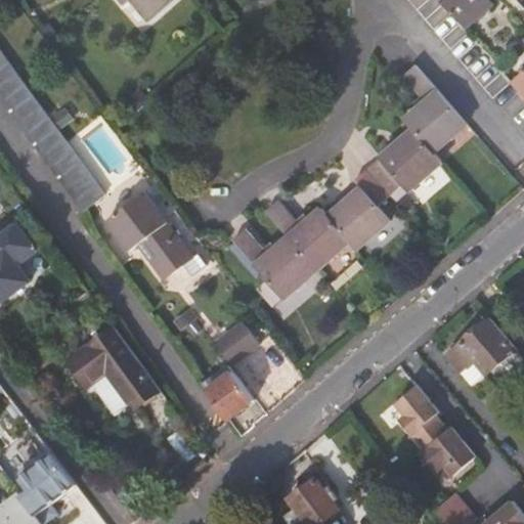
[(119,0),(131,12),(137,6),(153,25),(179,0),(119,0)]
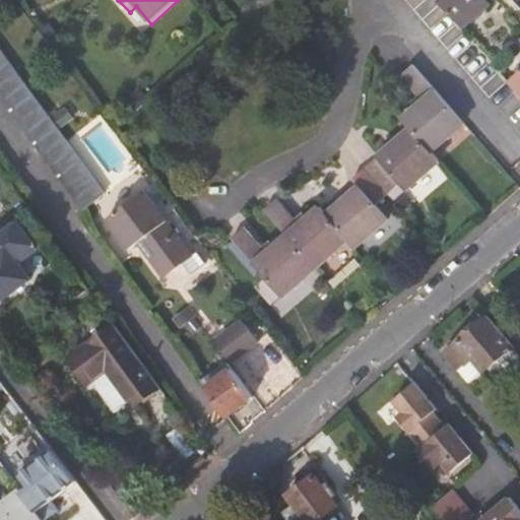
[(489,0),(441,0),(463,26),(491,2),(489,0)]
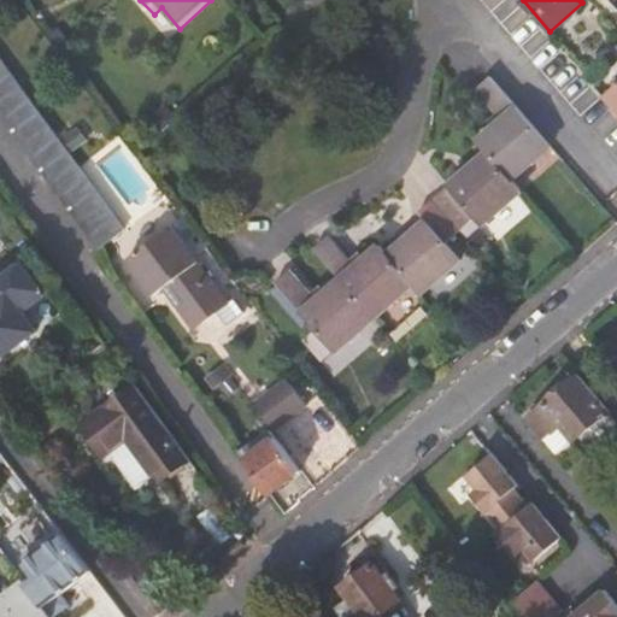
[(0,110),(101,247),(127,229),(0,56),(0,110)]
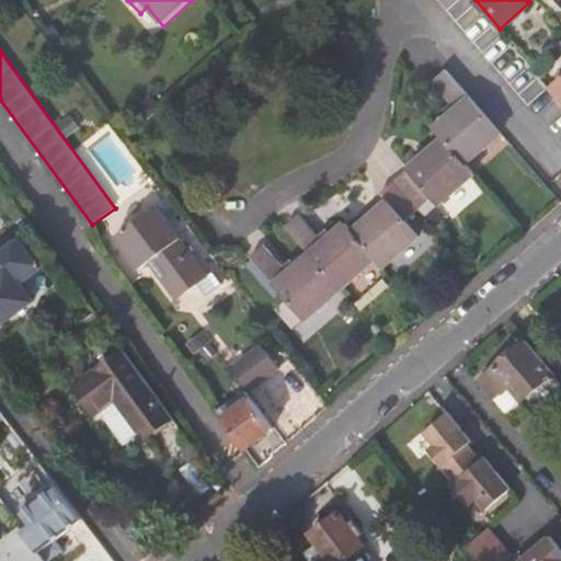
[(293,222),(343,288),(377,259),(384,267),(418,238),(407,224),(435,199),(441,205),(476,174),(467,164),(502,133),(447,69),(434,81),(457,109),(435,128),(445,139),(381,195),(388,204),(354,233),(347,225),(325,243),(300,215),(293,222)]
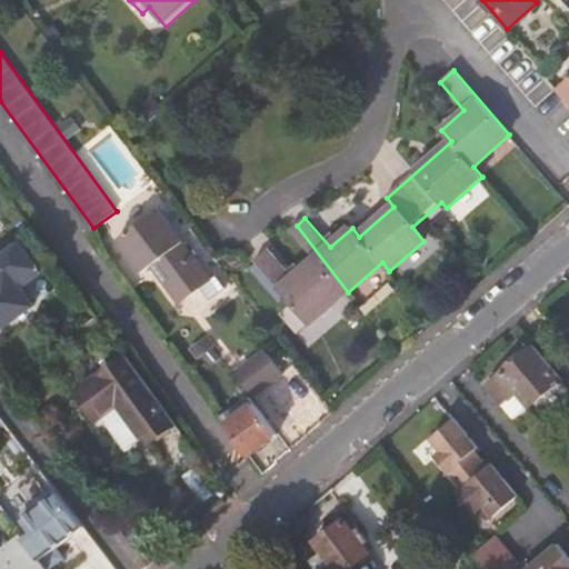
[(117,241),(142,272),(149,266),(167,289),(175,282),(188,298),(211,280),(159,209),(117,241)]
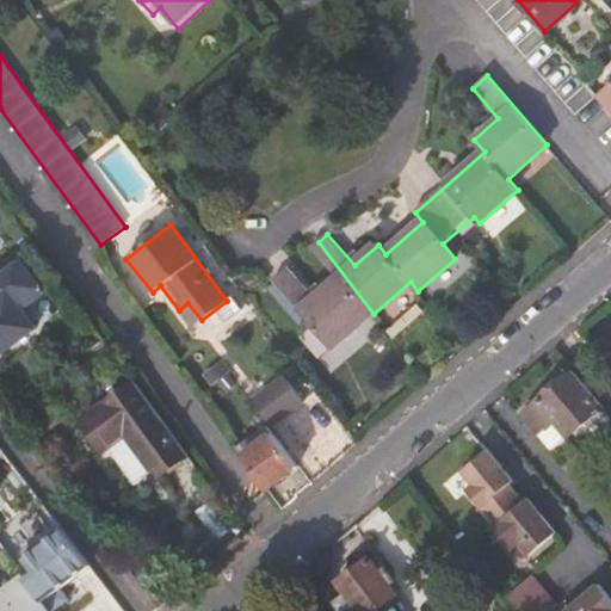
[(282,272),(337,345),(374,314),(319,242),(314,246),(339,277),(316,297),(288,266),(282,272)]
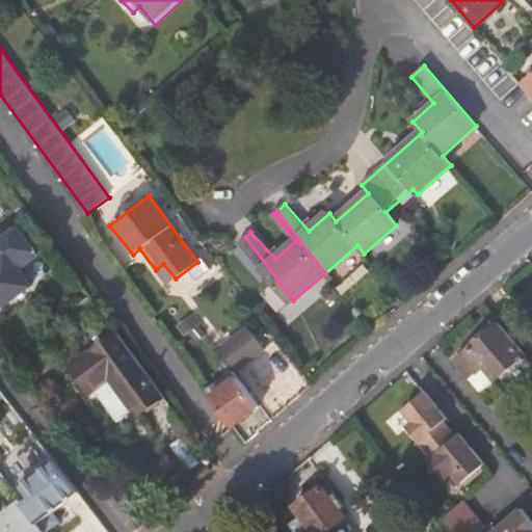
[(0,308),(31,287),(19,269),(34,257),(15,225),(0,233),(0,308)]
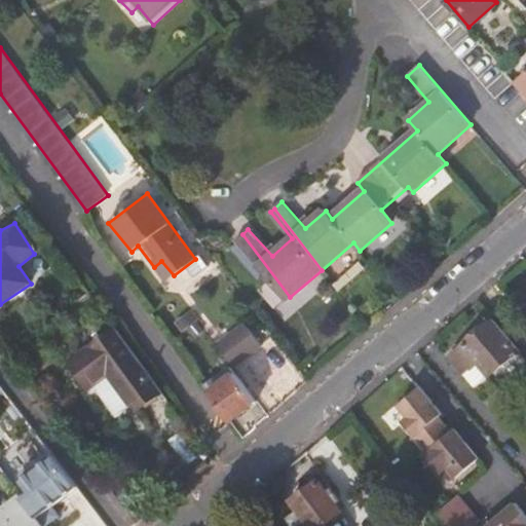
[(287,299),(290,297),(242,234),(235,240),(287,299)]
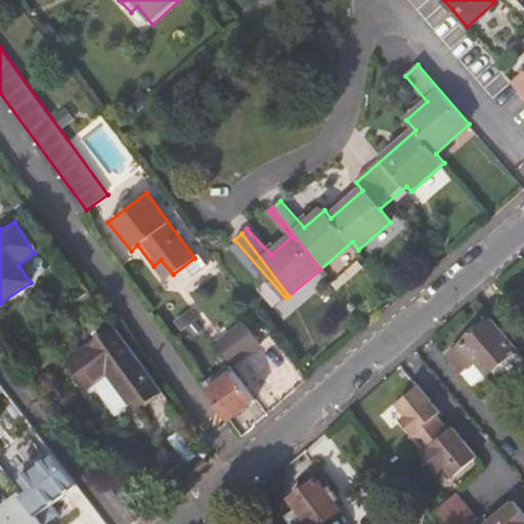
[(161,260),(154,266),(165,280),(173,274),(161,260)]
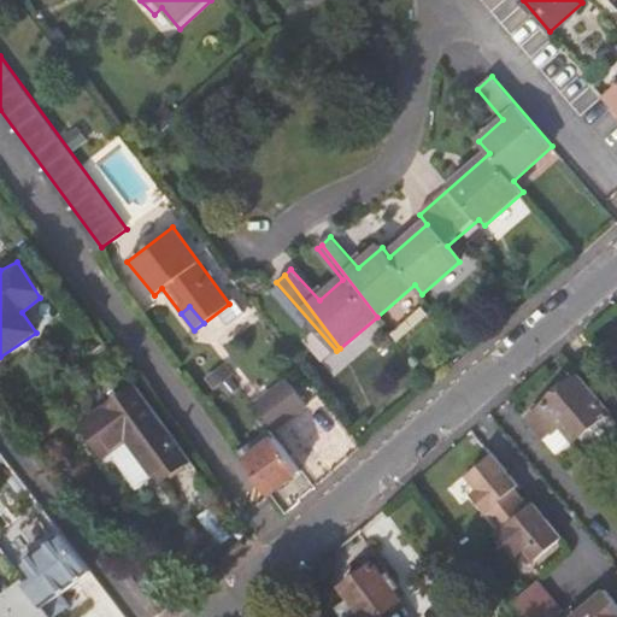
[(575,440),(610,410),(580,375),(544,405),(545,406),(574,439),(575,440)]
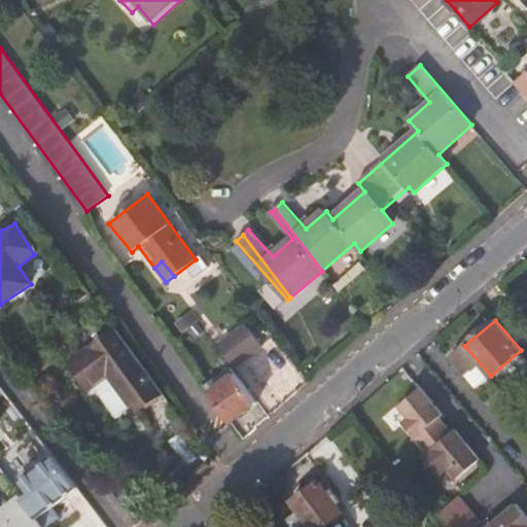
[(229,341),(245,363),(267,347),(251,325),(229,341)]
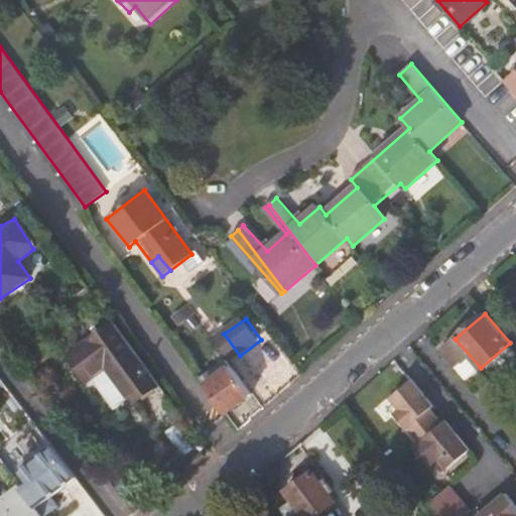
[(159,381),(114,319),(68,354),(86,378),(107,363),(135,400),(159,381)]
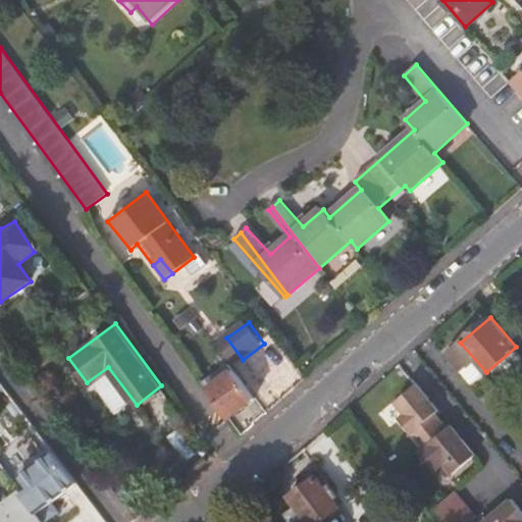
[(218,345),(233,366),(243,360),(226,337),(218,345)]
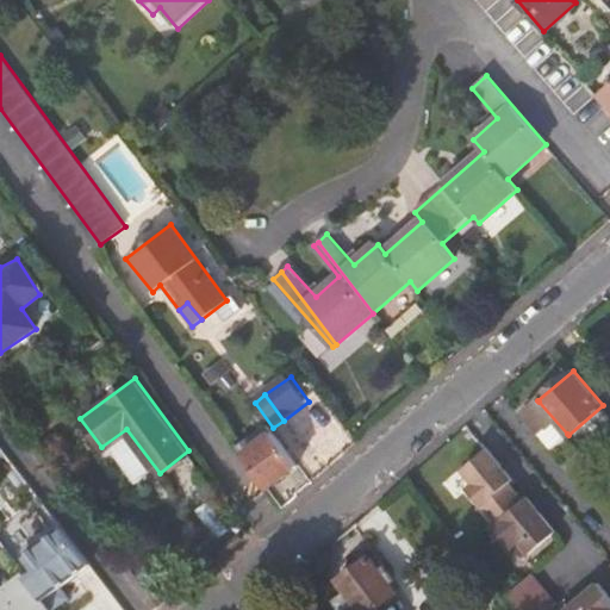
[(552,448),(567,434),(539,402),(524,415),(552,448)]
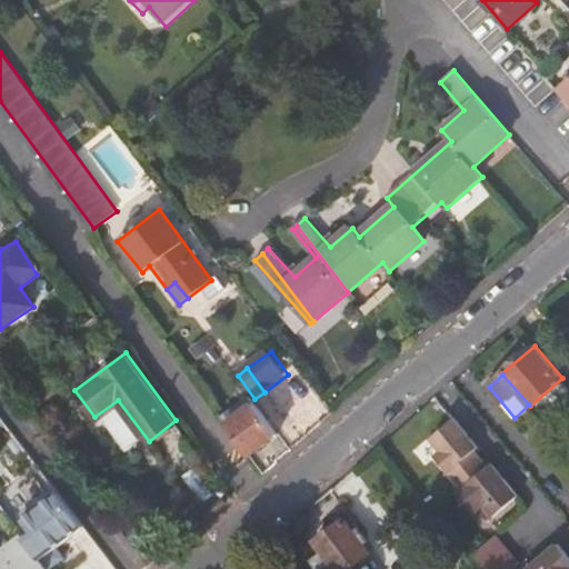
[(225,420),(252,458),(279,436),(251,400),(225,420)]
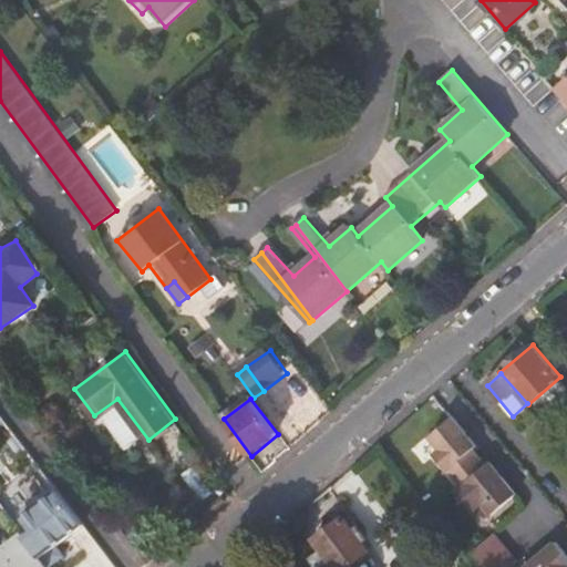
[(495,515),(518,495),(491,462),(487,465),(474,451),(477,447),(452,418),(428,439),(439,451),(432,456),(460,487),(456,491),(475,512),(484,504),(495,515)]
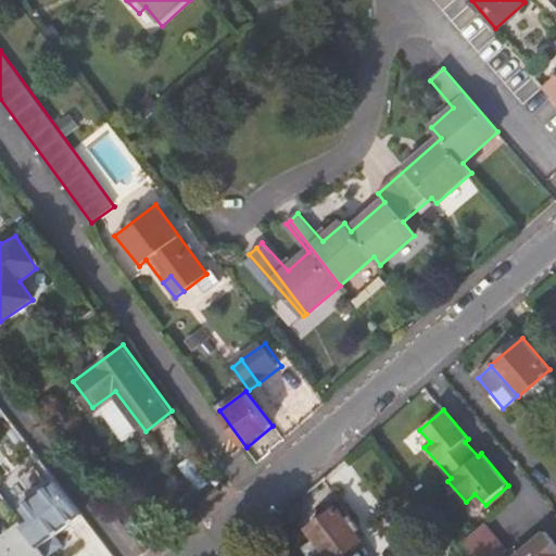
[(83,513),(57,478),(23,503),(34,518),(38,523),(49,538),(83,513)]
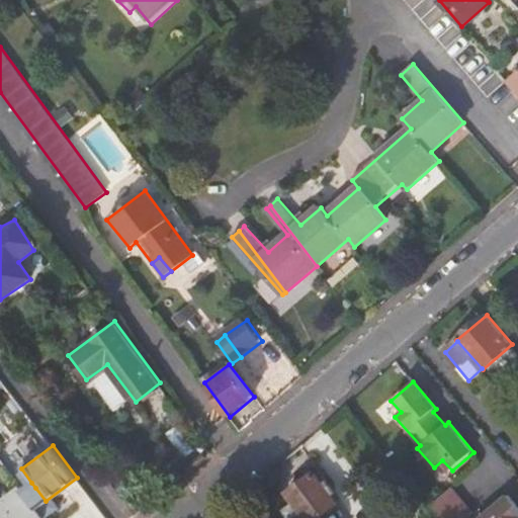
[(320,517),(337,505),(315,476),(288,495),(307,517),(320,517)]
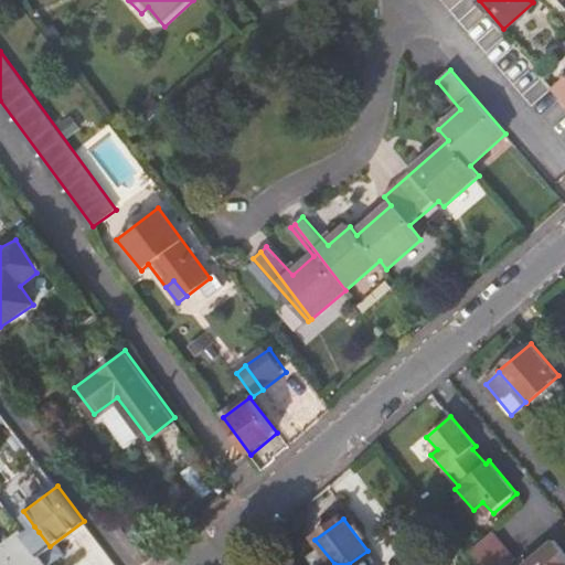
[(0,564),(35,564),(44,558),(22,529),(11,537),(9,534),(7,535),(9,539),(0,545),(0,564)]
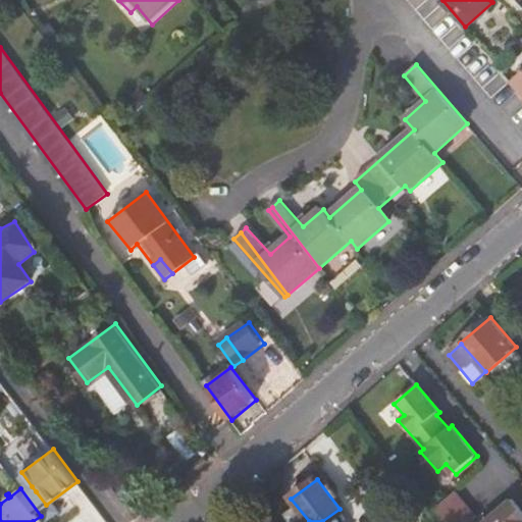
[(521,521),(521,506),(515,498),(483,521),(521,521)]
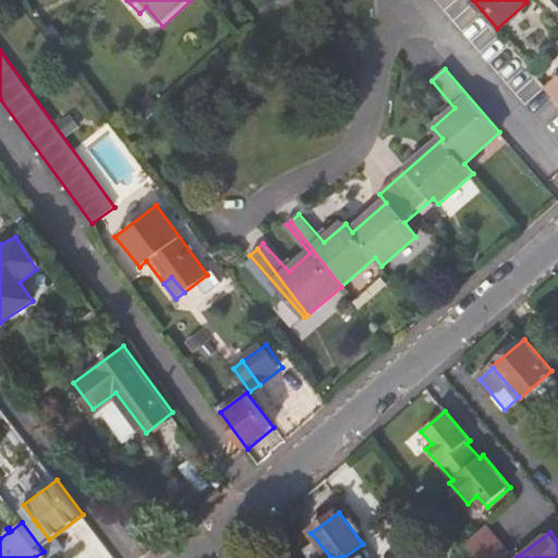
[(475,557),(504,557),(510,554),(499,540),(475,557)]
